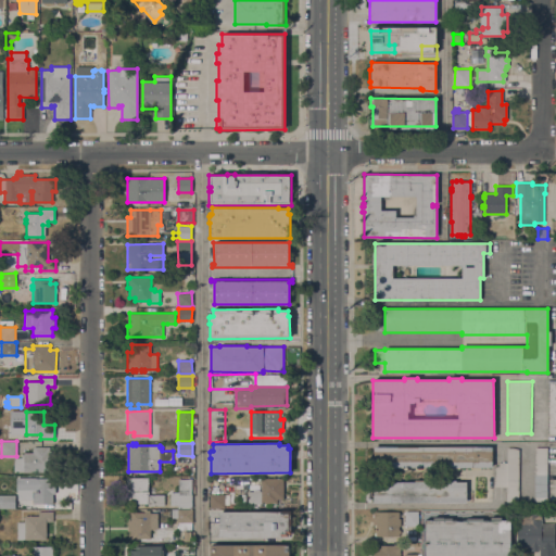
[(492,446),(492,467),(481,467),(481,469),(470,469),(470,467),(460,467),(460,469),(451,469),(451,467),(426,467),(426,469),(415,469),(415,467),(395,467),(395,469),(381,469),(381,468),(374,468),(374,446),(492,446)]
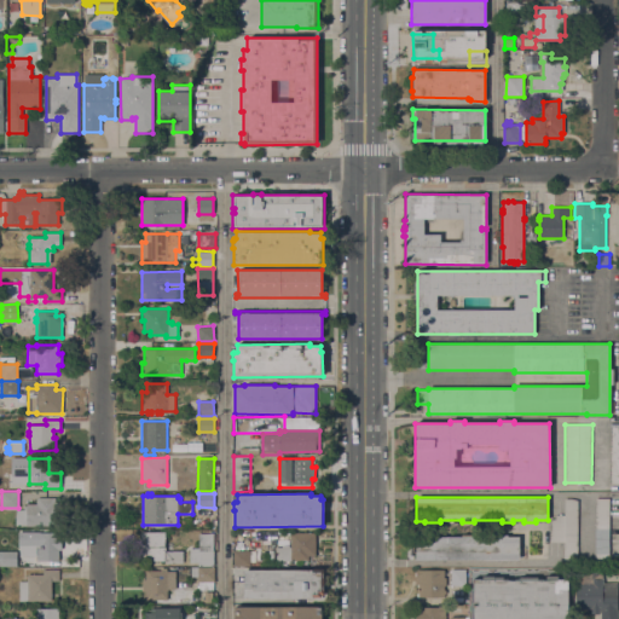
[(16,526),(16,509),(24,509),(24,505),(27,505),(27,504),(36,504),(36,498),(56,498),(56,502),(62,502),(62,526),(16,526)]
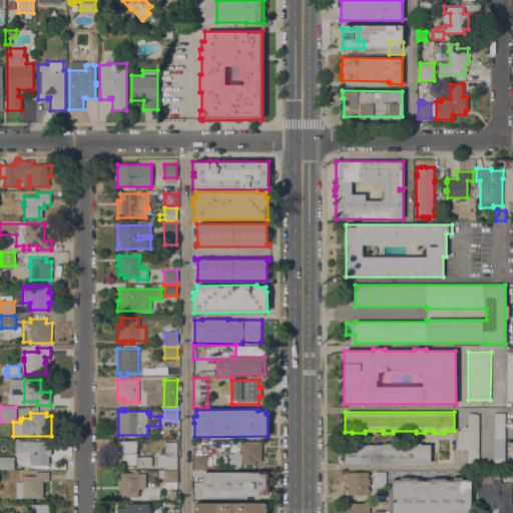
[(479,463),(468,463),(468,449),(456,449),(456,430),(460,430),(460,427),(468,427),(468,413),(474,413),(479,415),(479,463)]
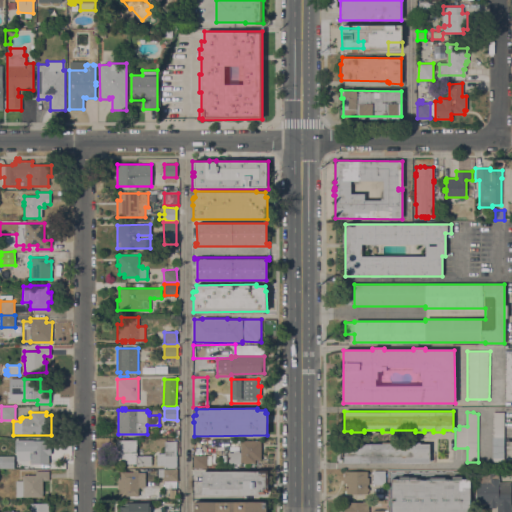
[(493,412),(504,412),(504,462),(493,462),(493,412)]
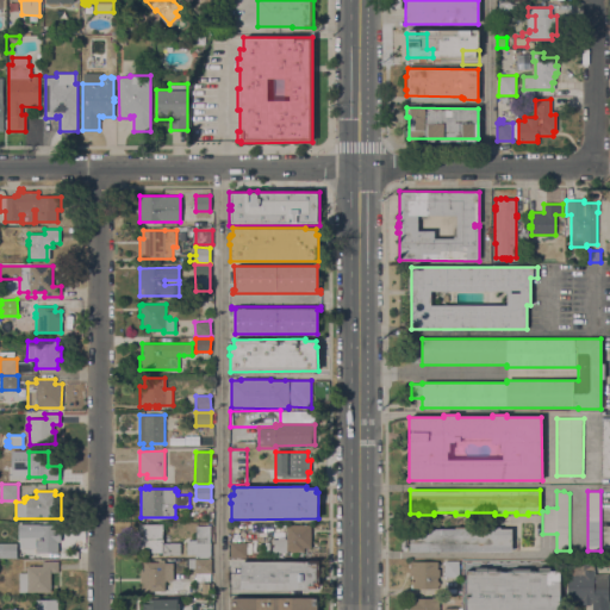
[(162,555),(162,552),(148,553),(148,548),(141,548),(141,536),(138,536),(138,524),(163,523),(163,543),(180,543),(180,555),(162,555)]
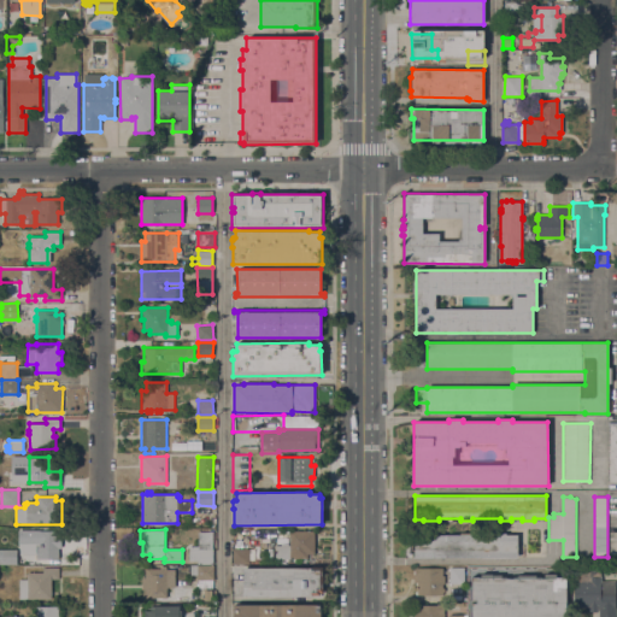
[(37,530),(59,530),(59,540),(62,540),(62,545),(58,545),(58,558),(36,558),(37,530)]
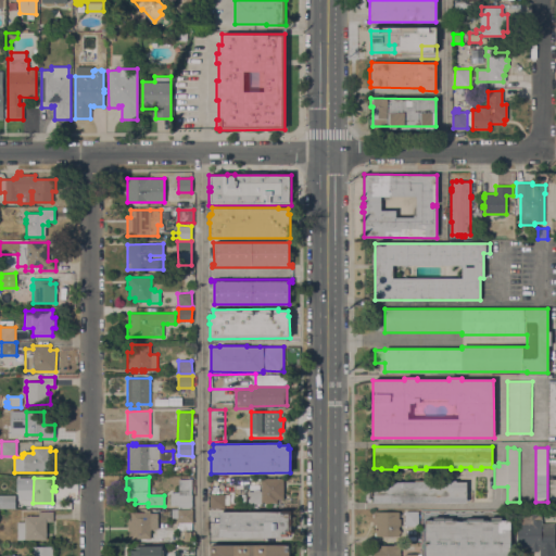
[(253,491),(253,490),(260,490),(260,491),(261,491),(261,478),(283,478),(283,504),(248,503),(249,491),(253,491)]
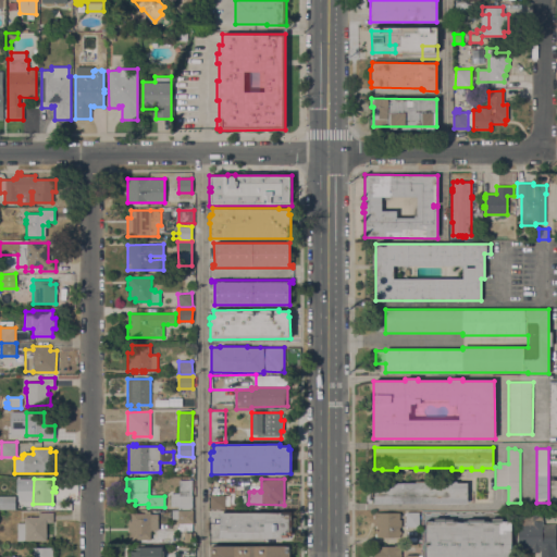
[(178,480),(193,480),(192,509),(178,509),(178,480)]
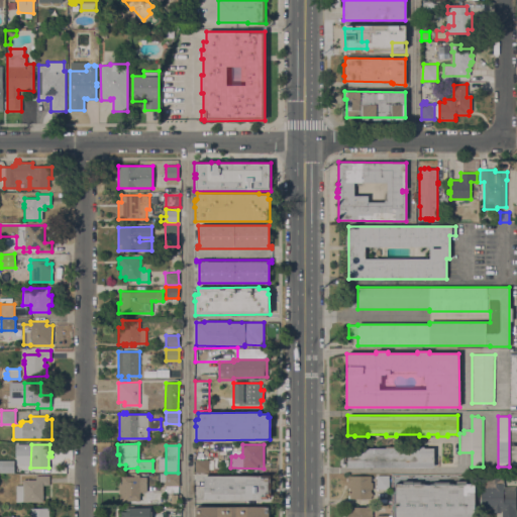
[(357,448),(357,447),(369,447),(369,448),(386,448),(386,447),(396,447),(396,448),(414,448),(414,446),(424,446),(424,448),(433,448),(433,468),(346,468),(346,448),(357,448)]
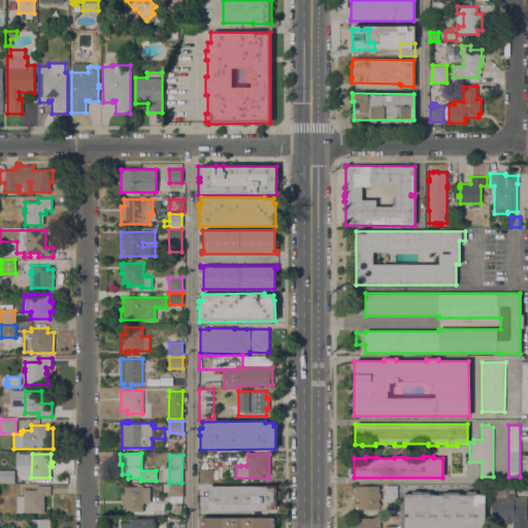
[(213,469),(213,483),(199,483),(199,469),(213,469)]
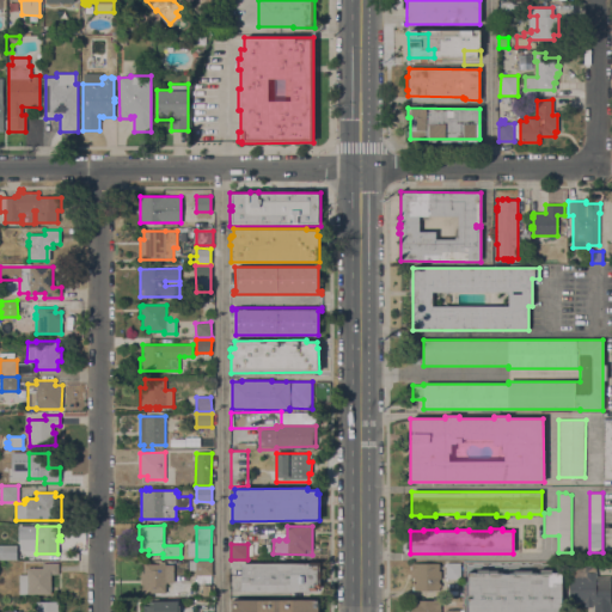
[(17,545),(17,560),(1,560),(1,545),(17,545)]
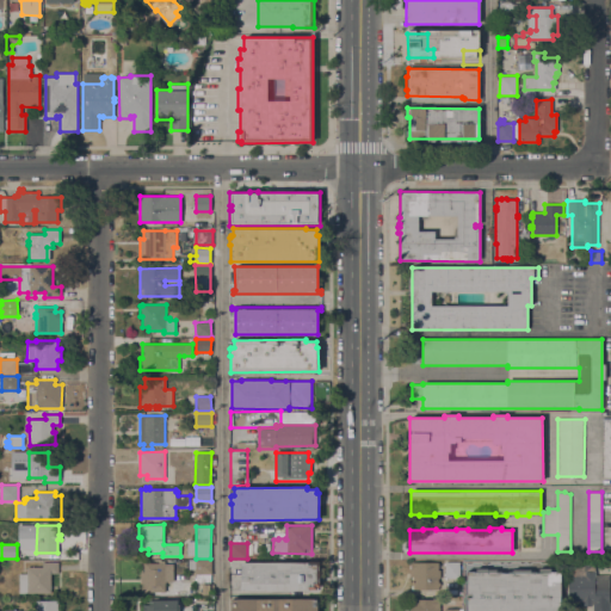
[(196,569),(189,569),(189,561),(211,561),(211,574),(210,574),(210,582),(196,582),(196,574),(196,569)]
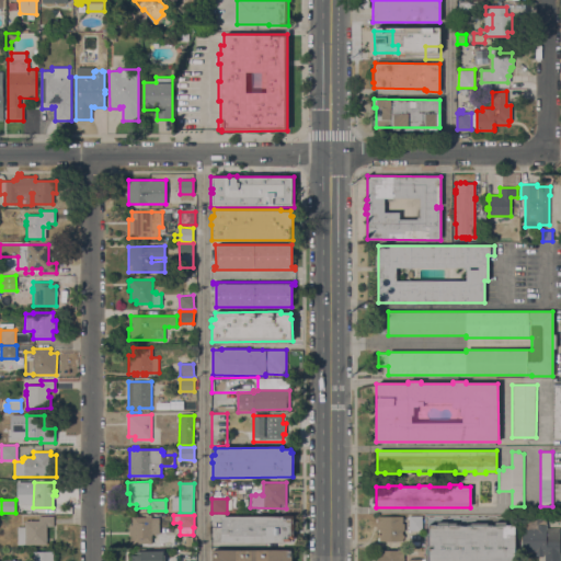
[(382,540),(382,542),(380,542),(379,540),(378,540),(378,537),(379,537),(379,529),(377,529),(377,526),(378,526),(378,524),(378,523),(377,523),(377,518),(377,516),(402,515),(402,523),(404,523),(404,528),(402,528),(402,540),(382,540)]
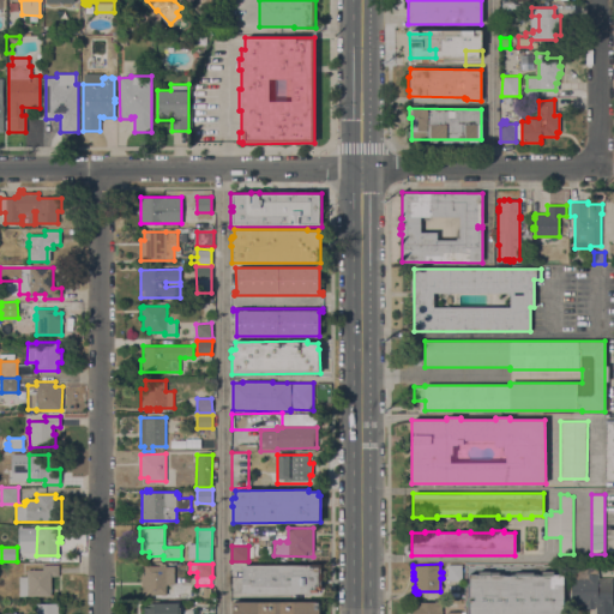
[(447,565),(462,564),(462,581),(447,581),(447,565)]
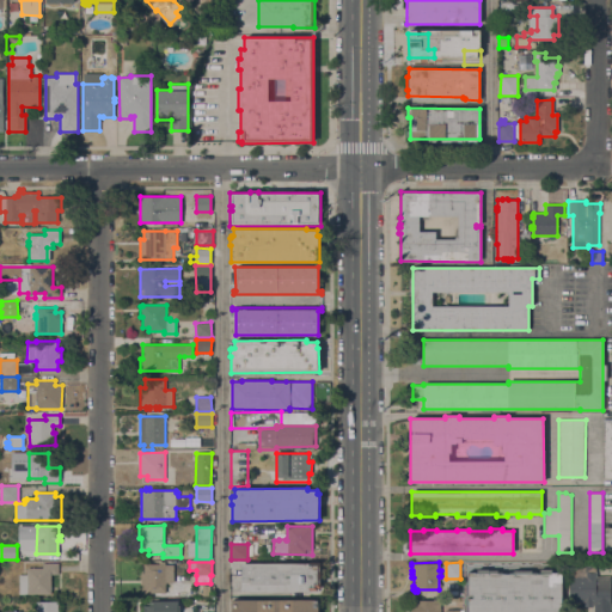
[(42,568),(42,563),(59,563),(59,574),(51,574),(51,594),(19,594),(19,575),(28,575),(28,568),(42,568)]
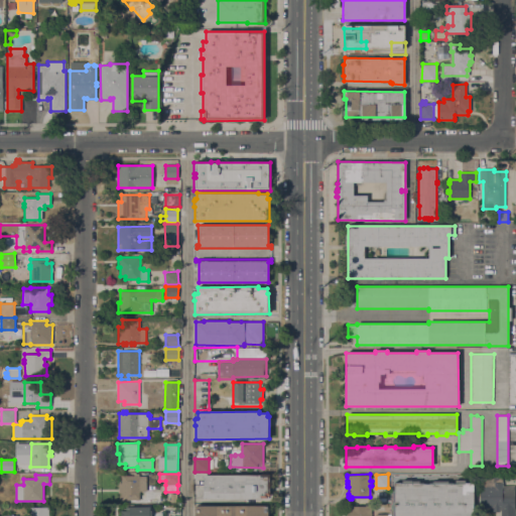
[(139,475),(139,476),(146,476),(146,491),(139,491),(139,500),(121,500),(121,493),(118,493),(118,486),(121,486),(121,475),(139,475)]
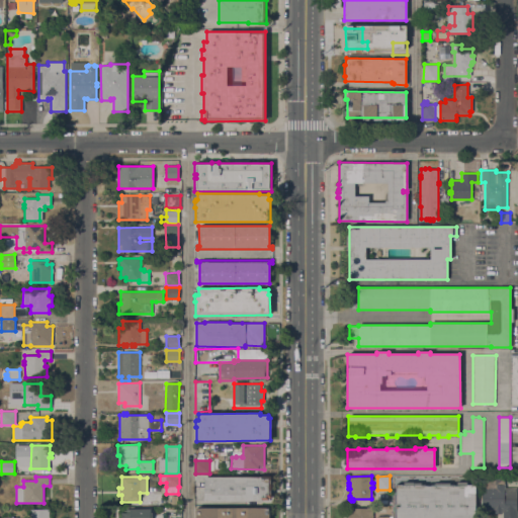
[(271,477),(271,490),(270,490),(270,494),(271,494),(271,498),(269,498),(269,500),(261,500),(261,501),(204,501),(204,477),(271,477)]
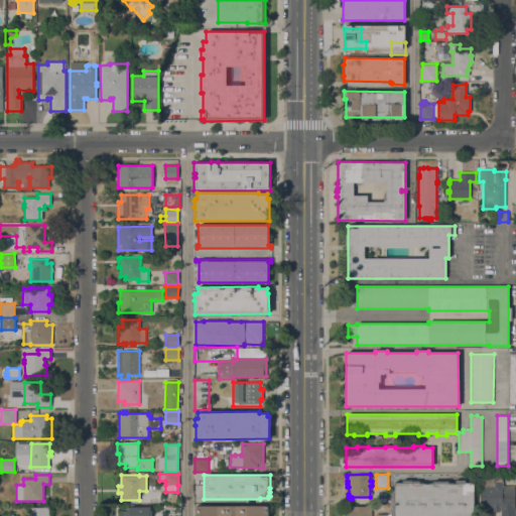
[(402,482),(402,480),(412,480),(412,481),(419,481),(419,483),(433,483),(433,481),(448,481),(448,483),(456,483),(456,480),(465,480),(465,482),(474,482),(474,515),(393,515),(393,504),(398,504),(398,502),(394,502),(394,482),(402,482)]
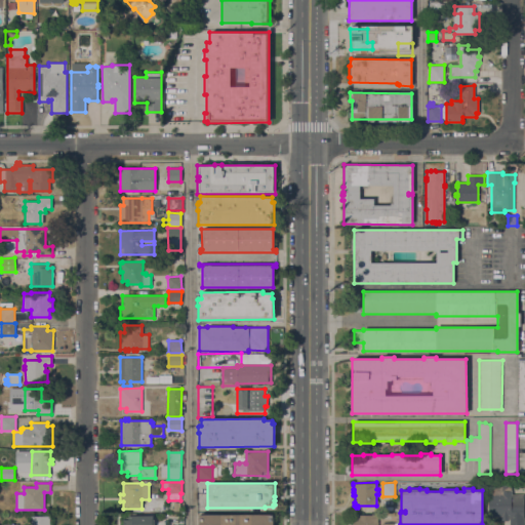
[(502,494),(502,490),(512,490),(512,494),(524,494),(524,524),(510,524),(510,519),(508,519),(508,521),(501,521),(501,515),(488,516),(488,494),(502,494)]
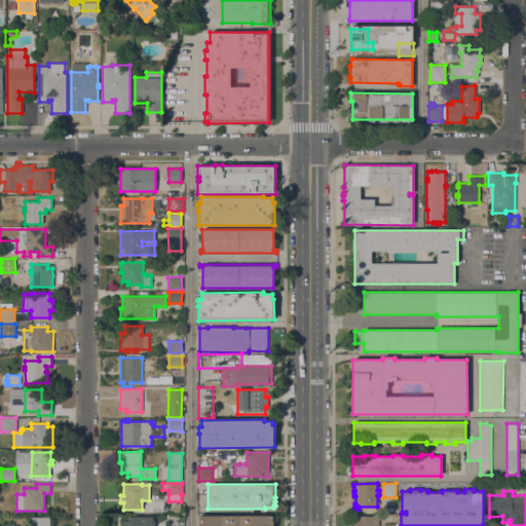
[(273,515),(273,525),(199,525),(199,516),(273,515)]
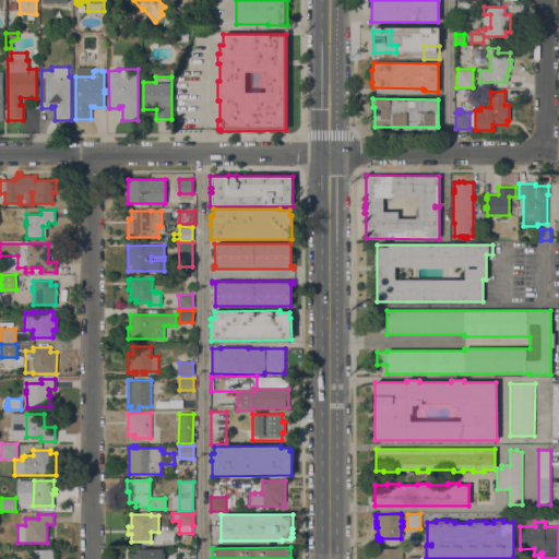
[(375,558),(375,547),(380,547),(380,548),(402,548),(402,558),(375,558)]
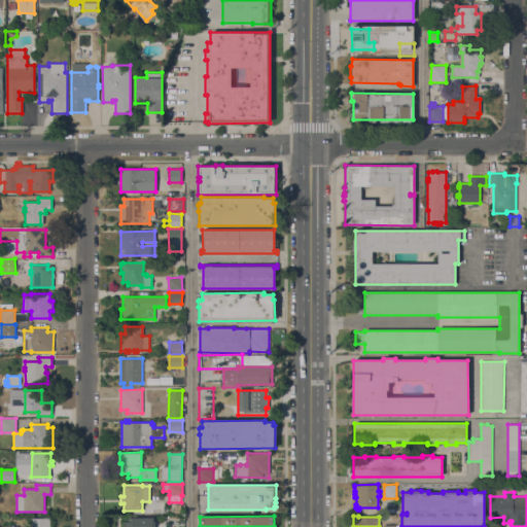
[(124,526),(124,521),(124,517),(153,517),(153,522),(154,522),(154,526),(152,526),(124,526)]
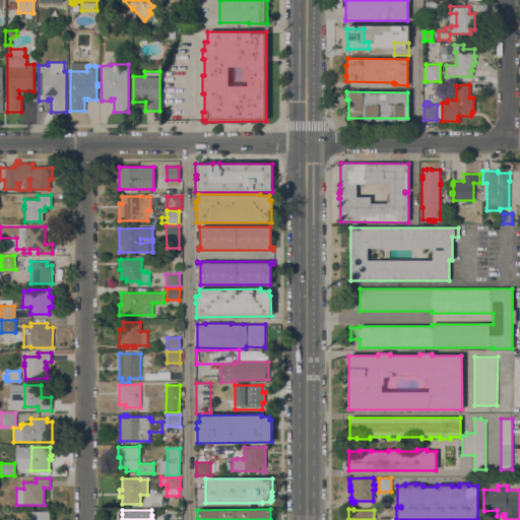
[(30,519),(30,511),(49,511),(49,519),(30,519)]
